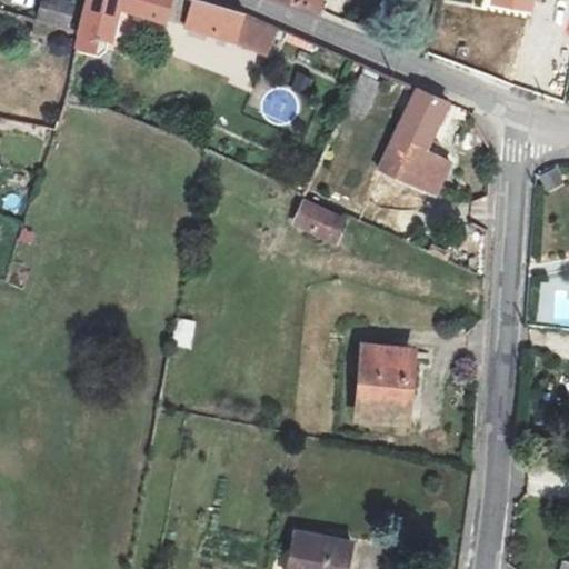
[(46,0),(40,0),(36,23),(66,30),(72,7),(46,0)]
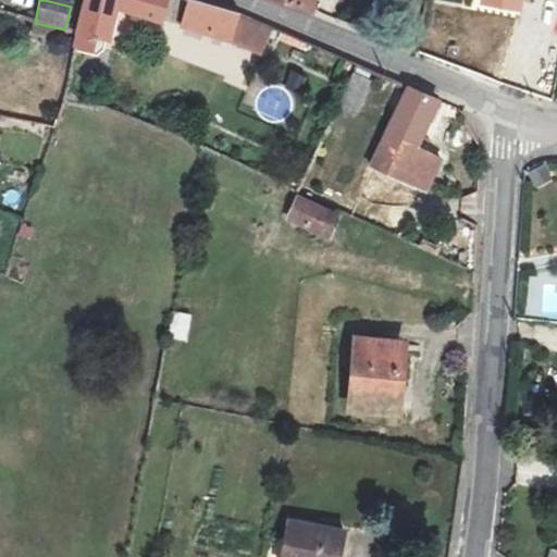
[(115,10),(160,22),(164,0),(83,0),(75,32),(78,33),(75,49),(94,53),(106,44),(115,10)]
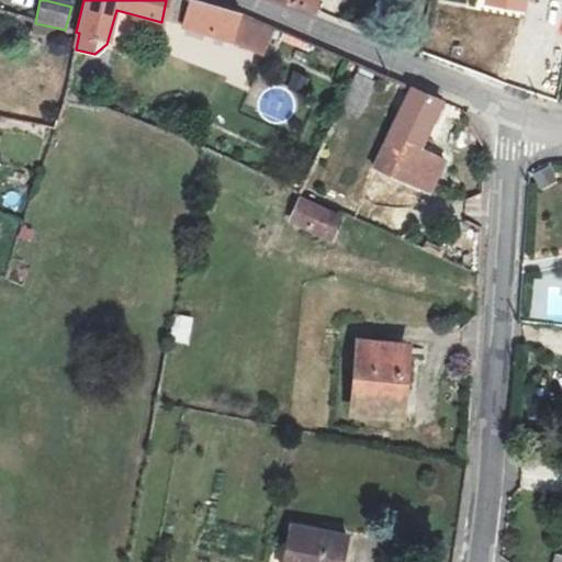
[(240,14),(194,0),(188,0),(180,25),(233,43),(240,14)]
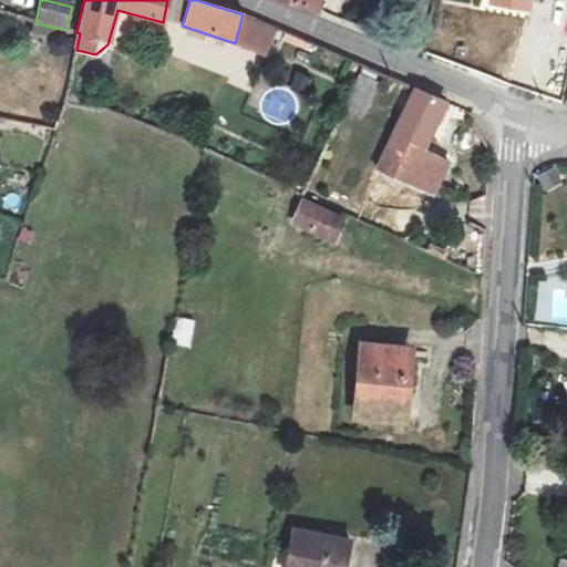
[(276,31),(246,20),(237,41),(267,53),(276,31)]
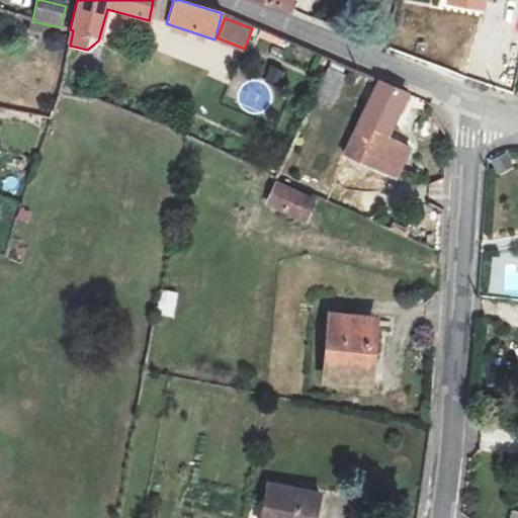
[(329,68),(317,98),(334,105),(345,74),(329,68)]
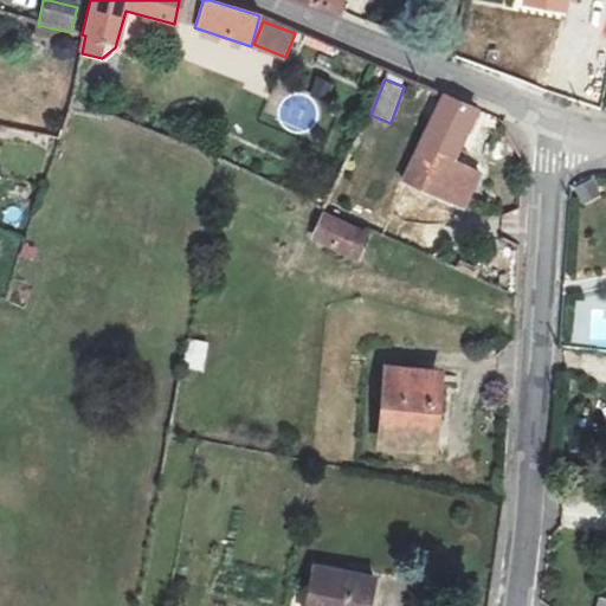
[(453,162),(478,110),(445,96),(405,182),(464,210),(481,174),(453,162)]
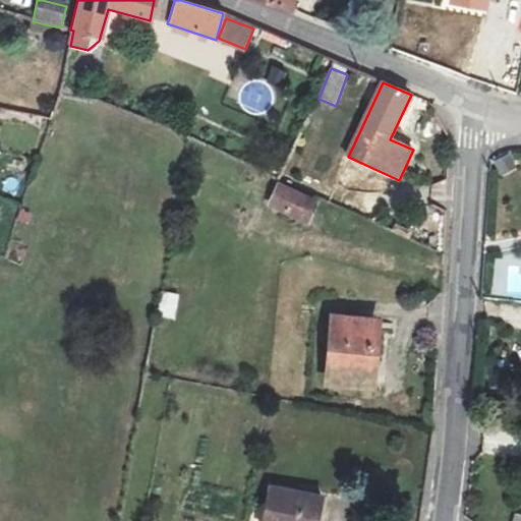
[(268,208),(309,224),(320,197),(278,181),(268,208)]
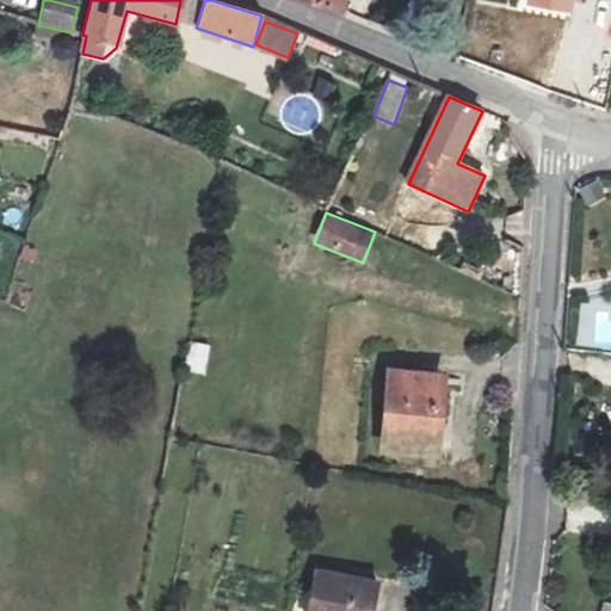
[(190,341),(184,370),(205,374),(210,345),(190,341)]
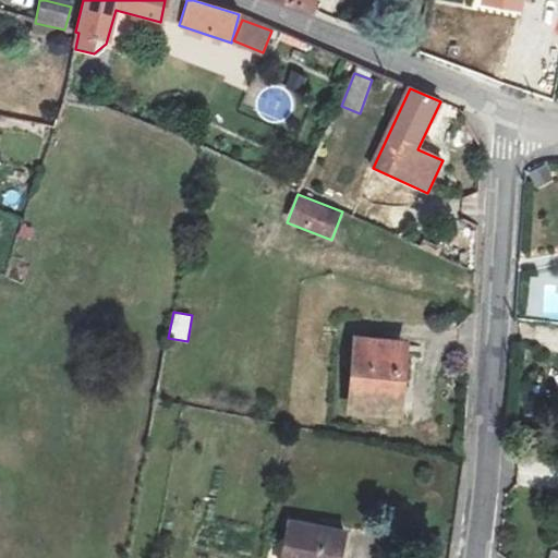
[(387,401),(389,378),(399,379),(403,337),(349,331),(342,397),(387,401)]
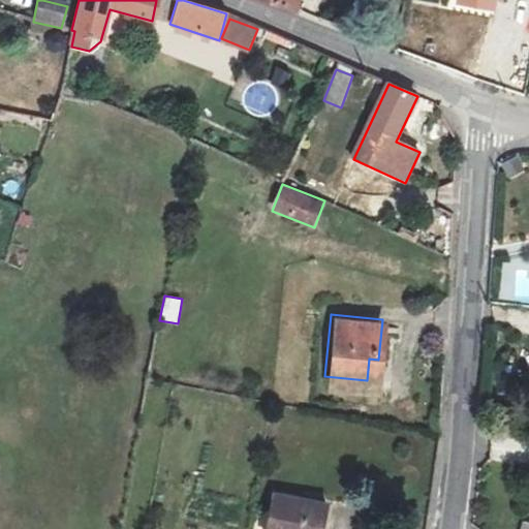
[(321,528),(327,503),(275,493),(269,528),(321,528)]
